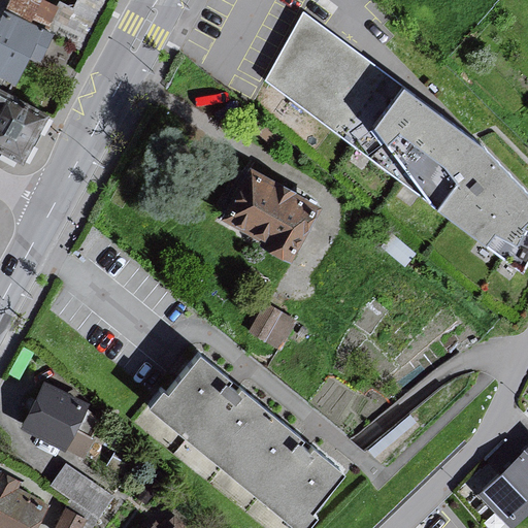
[(6,0),(0,14),(0,139),(28,153),(50,107),(11,88),(32,46),(42,52),(54,29),(84,44),(104,0),(6,0)]
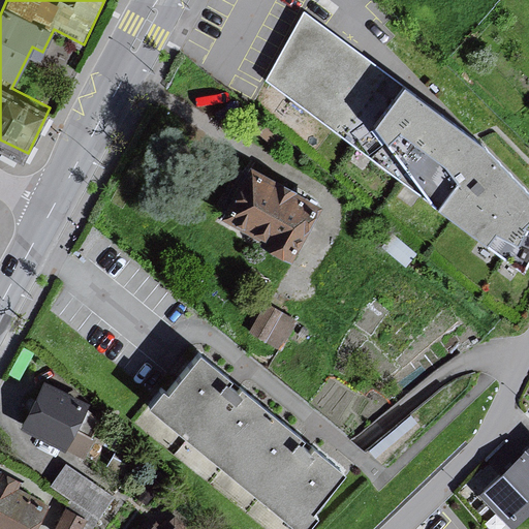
[(528,193),(474,141),(303,9),(263,79),(522,271),(528,257),(528,193)]
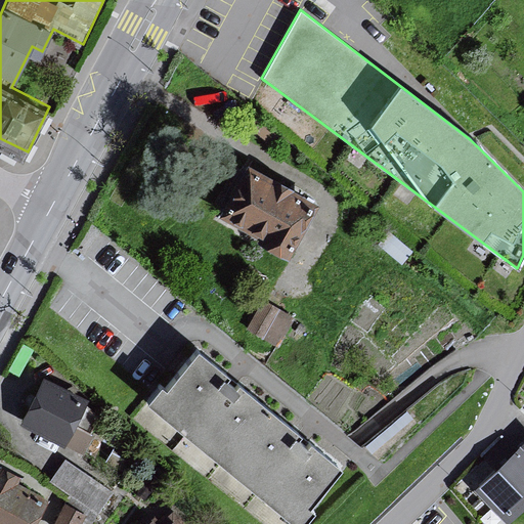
[(295,194),(250,172),(227,217),(270,239),(267,247),(292,260),(318,207),(295,194)]
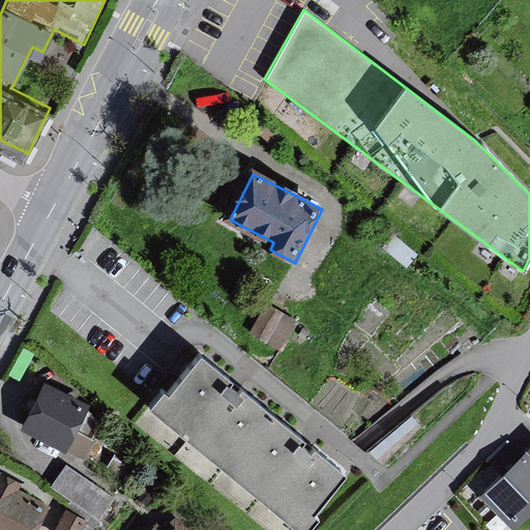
[(300,314),(268,295),(251,325),(283,344),(300,314)]
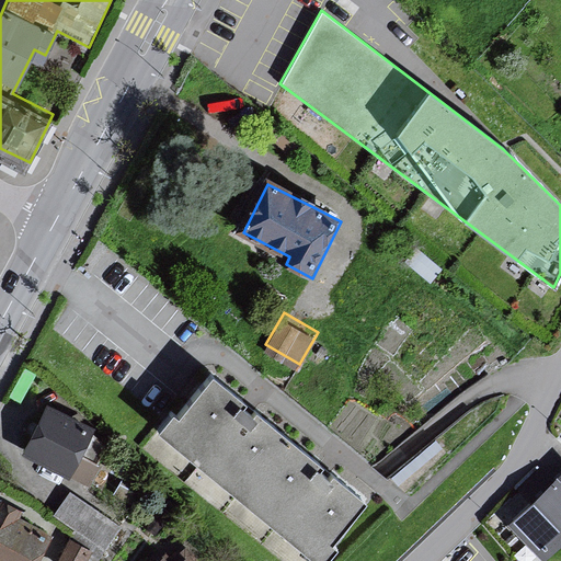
[(185,403),(179,398),(163,416),(328,550),(343,530),(336,526),(370,484),(219,362),(185,403)]
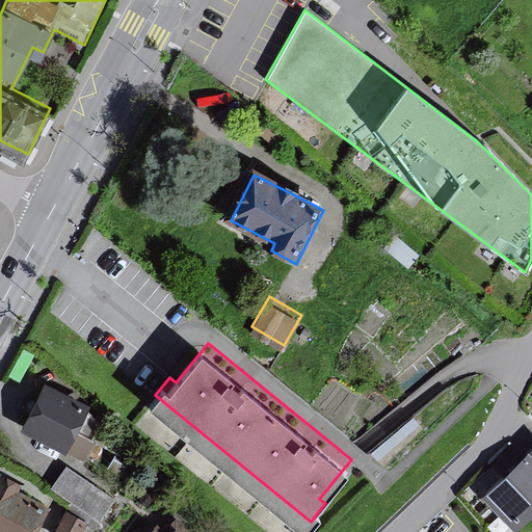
[(48,376),(22,425),(85,458),(98,435),(79,426),(88,408),(78,403),(83,394),(48,376)]
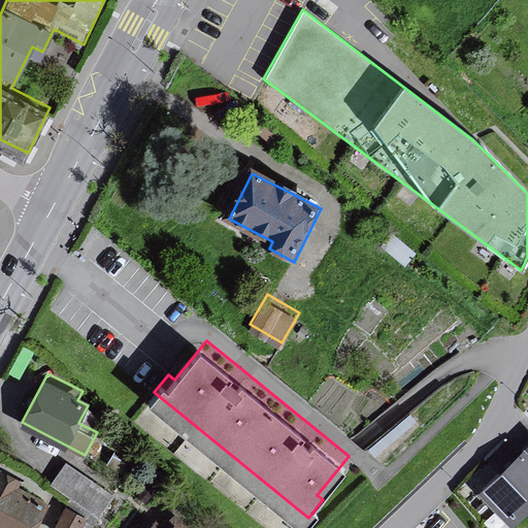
[(133,457),(112,447),(106,459),(126,470),(133,457)]
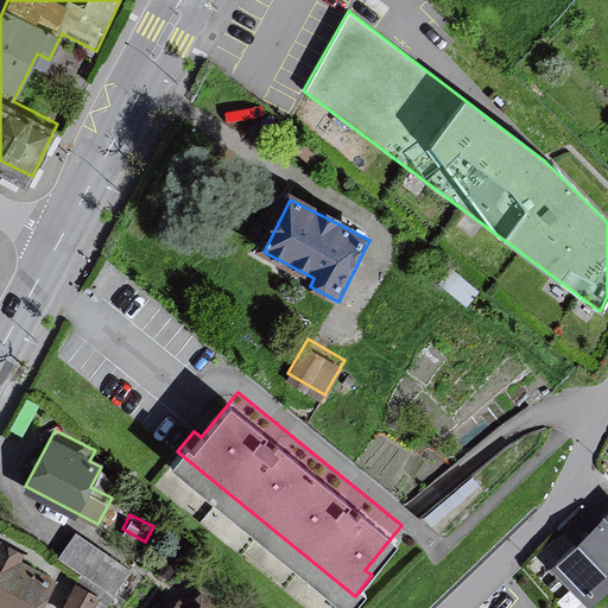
[(558,569),(591,603),(607,587),(607,520),(587,540),(558,569)]
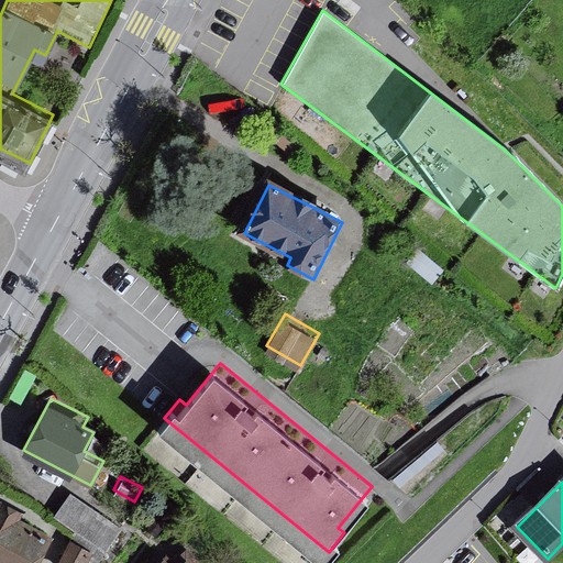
[(124,519),(76,486),(61,510),(108,542),(124,519)]
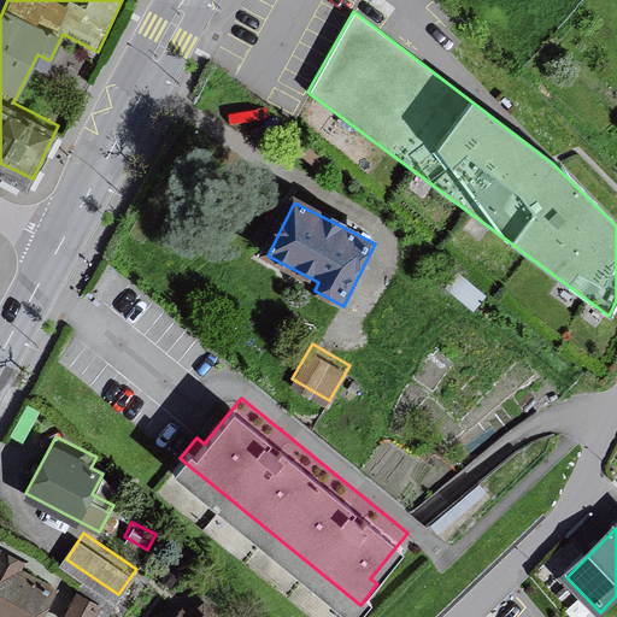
[(0,534),(0,616),(39,616),(59,577),(24,560),(30,550),(0,534)]
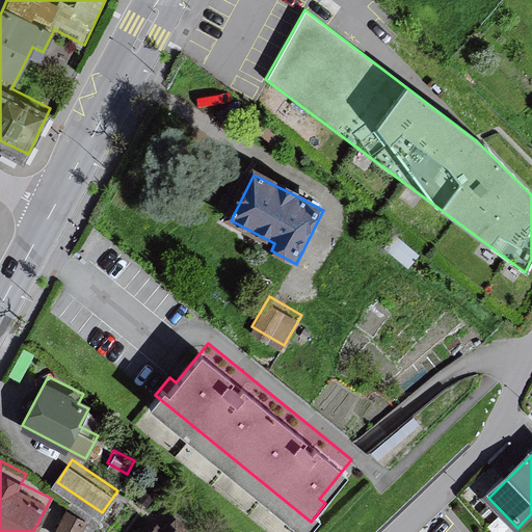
[(80,531),(88,515),(67,505),(53,531),(55,531),(80,531)]
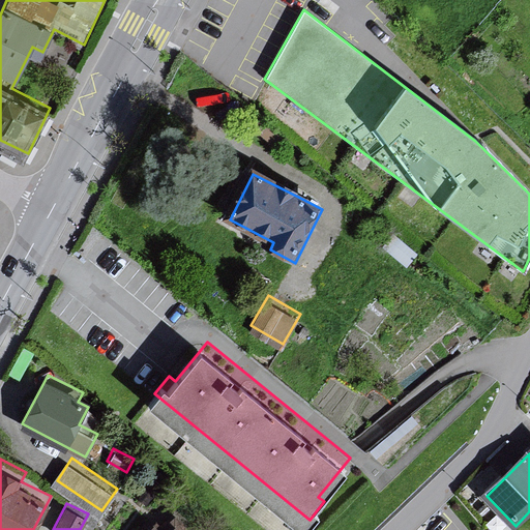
[(194,529),(182,518),(172,527),(160,514),(144,529),(194,529)]
